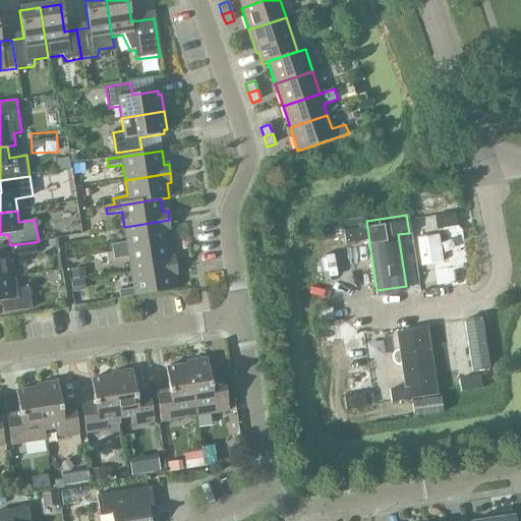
[(467,239),(476,238),(475,218),(466,219),(467,239)]
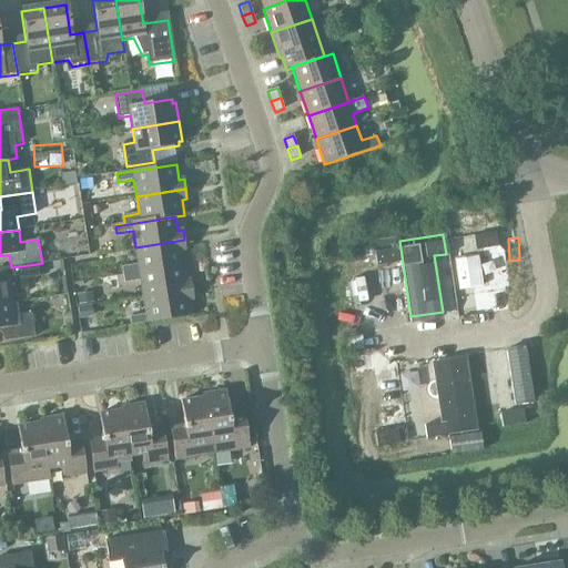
[(123,275),(183,266),(181,251),(186,250),(184,240),(135,247),(138,264),(122,267),(123,275)]
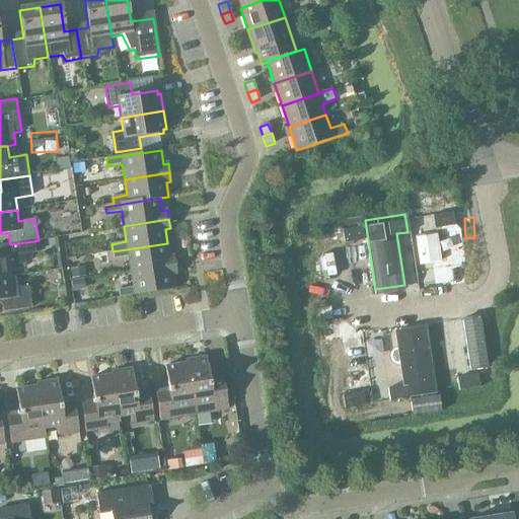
[(344,243),(364,241),(363,228),(343,230),(344,243)]
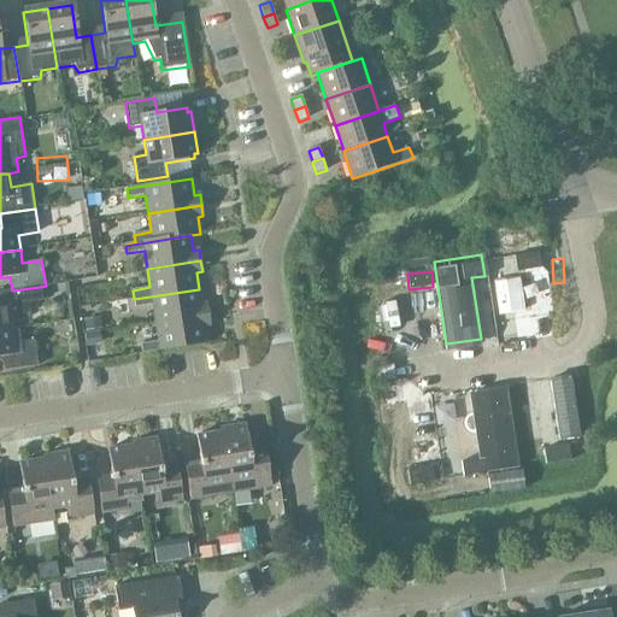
[(387,309),(387,274),(376,274),(376,309),(387,309)]
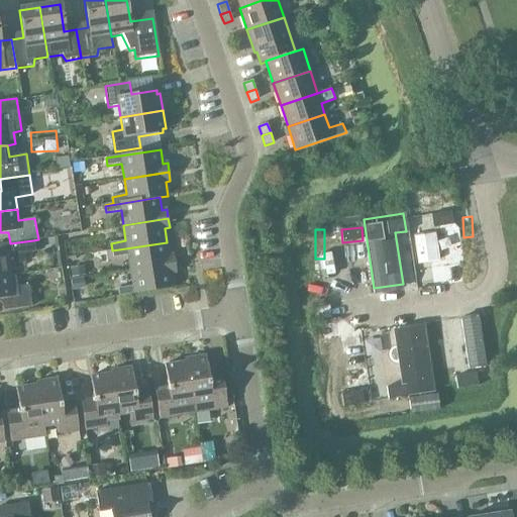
[(434,231),(414,235),(421,280),(442,277),(434,231)]
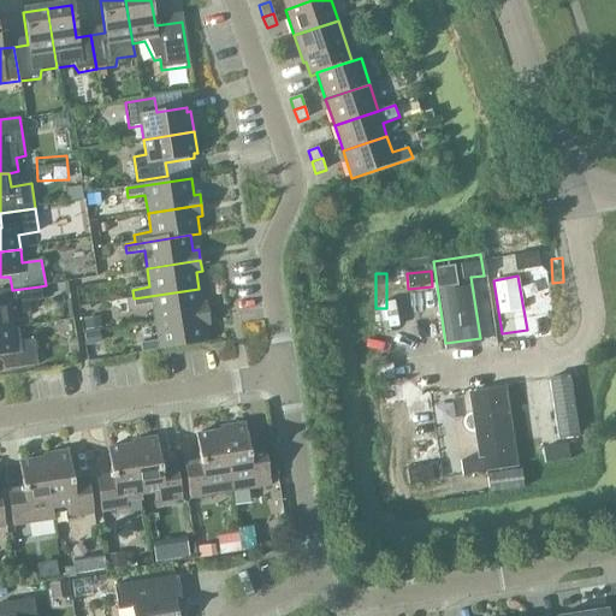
[(0,331),(12,330),(11,315),(30,313),(29,302),(42,300),(40,286),(12,290),(0,291),(0,331)]
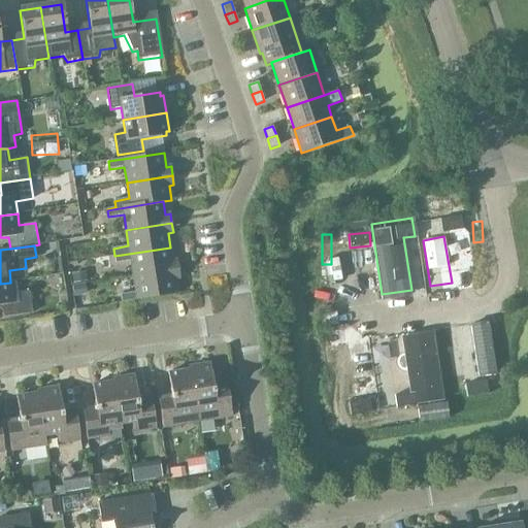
[(133,276),(178,269),(177,260),(172,261),(170,248),(114,256),(116,263),(131,261),(133,276)]
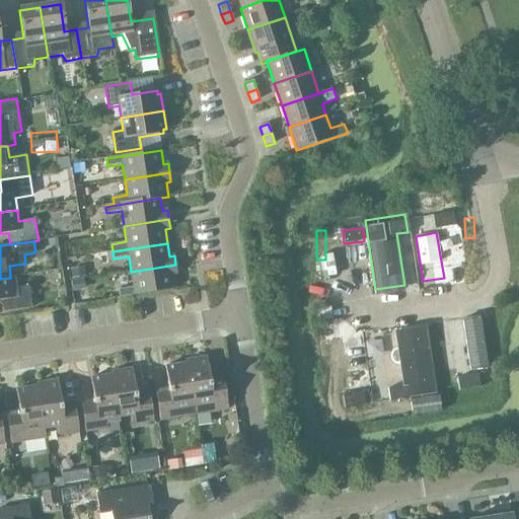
[(131,272),(132,277),(133,287),(119,290),(120,297),(135,295),(174,289),(172,275),(177,274),(175,265),(131,272)]
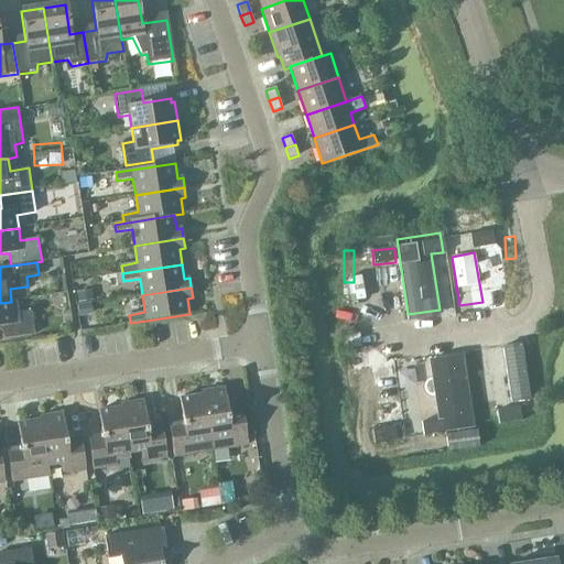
[(11,302),(0,303),(0,326),(2,326),(3,339),(35,334),(31,311),(13,314),(11,302)]
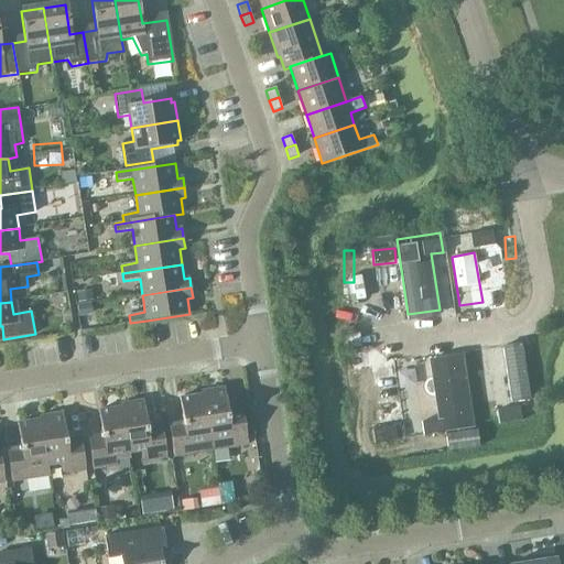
[(357,355),(378,347),(375,338),(354,346),(357,355)]
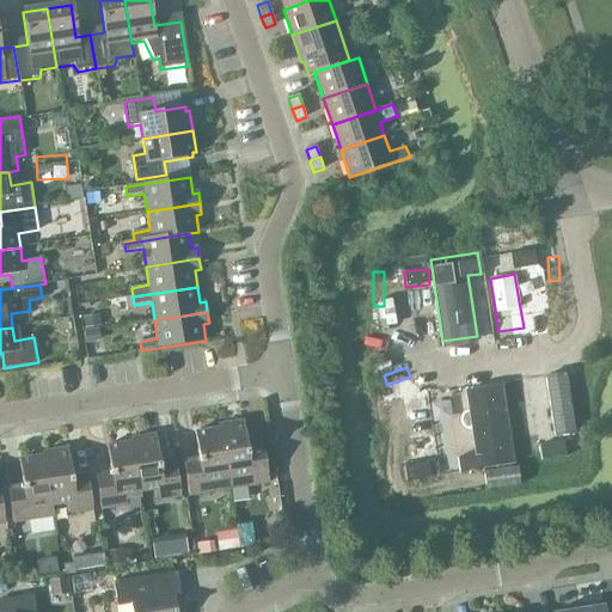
[(539,445),(543,463),(567,458),(563,438),(575,435),(565,374),(544,378),(555,444),(539,445)]
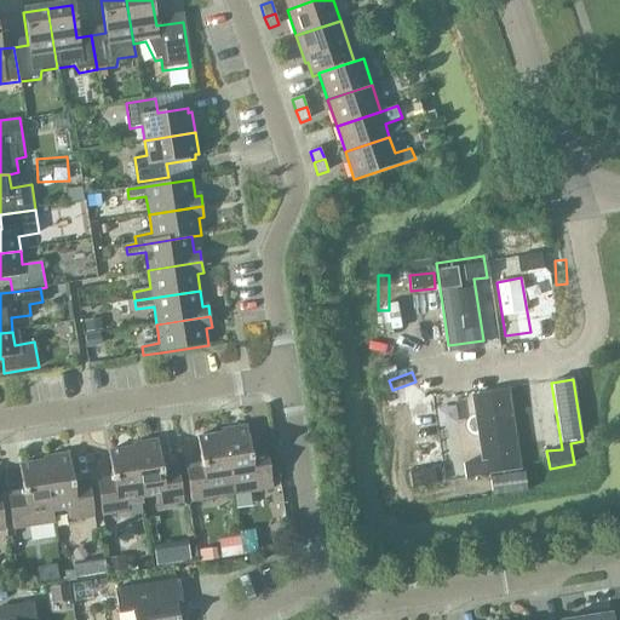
[(522,472),(509,392),(471,399),(482,463),(464,465),(466,481),(522,472)]
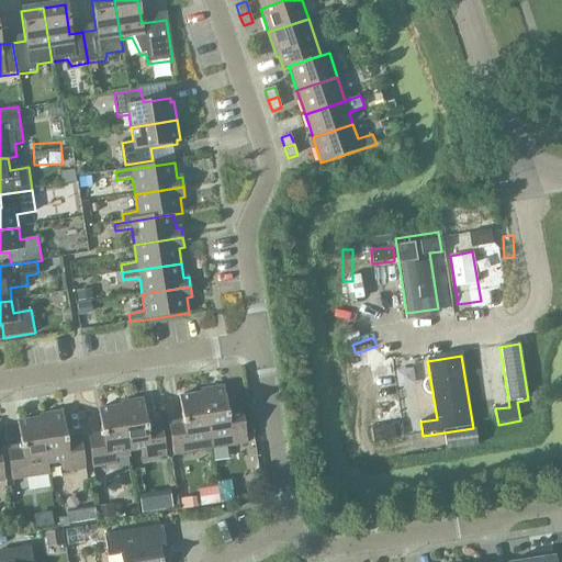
[(224,447),(247,444),(243,408),(227,412),(224,390),(202,393),(209,439),(210,450),(224,447)]
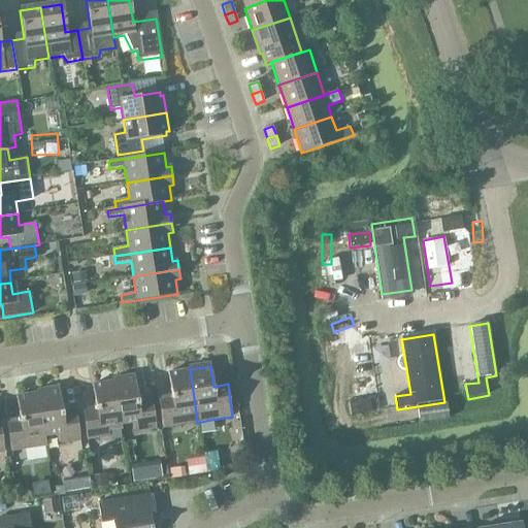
[(197,423),(196,413),(190,369),(168,373),(172,399),(159,401),(163,428),(186,424),(197,423)]
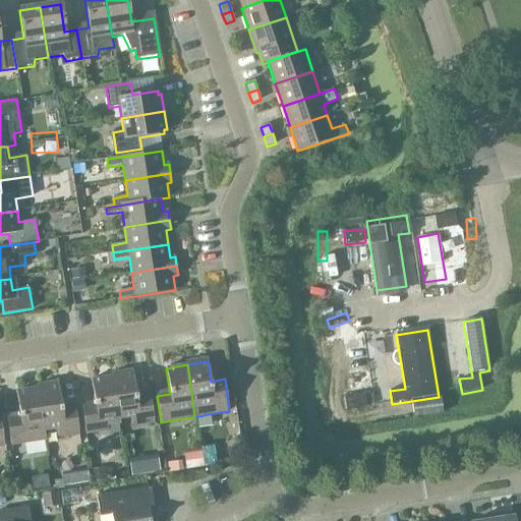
[(132,426),(155,422),(151,397),(137,399),(133,373),(112,377),(118,419),(131,417),(132,426)]
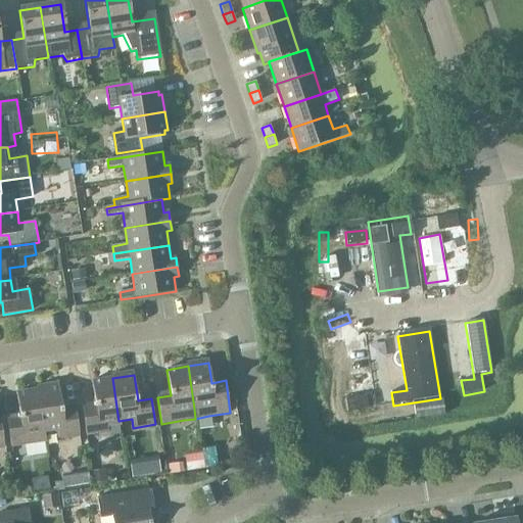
[(120,424),(119,421),(112,378),(91,381),(95,408),(82,410),(86,435),(108,432),(108,426),(120,424)]
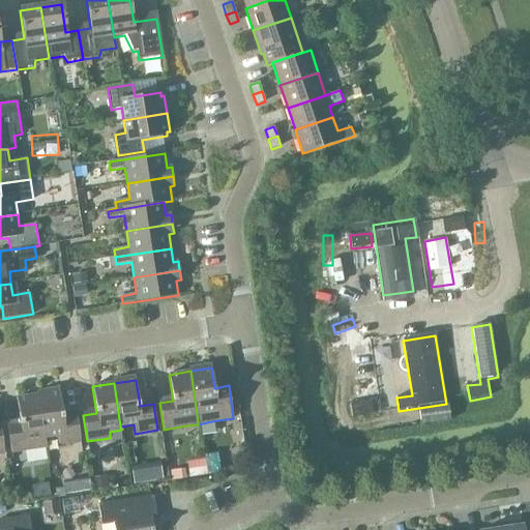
[(58,445),(81,442),(77,416),(63,418),(59,391),(38,394),(45,438),(57,436),(58,445)]
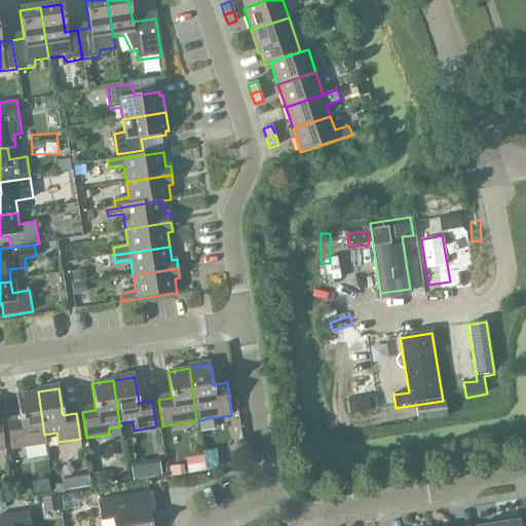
[(46,444),(44,435),(38,391),(16,396),(21,421),(7,423),(11,450),(34,446),(46,444)]
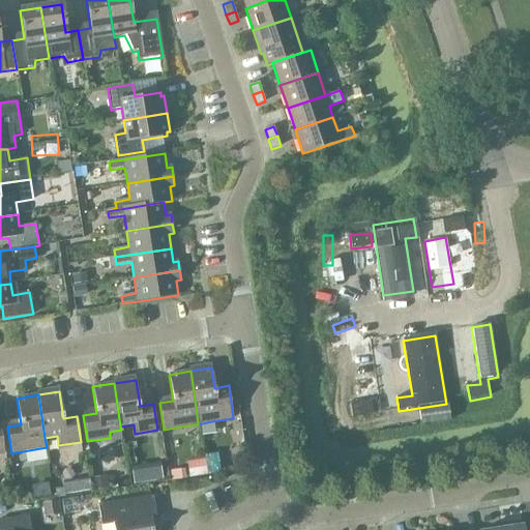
[(351,418),(379,413),(377,401),(348,405),(351,418)]
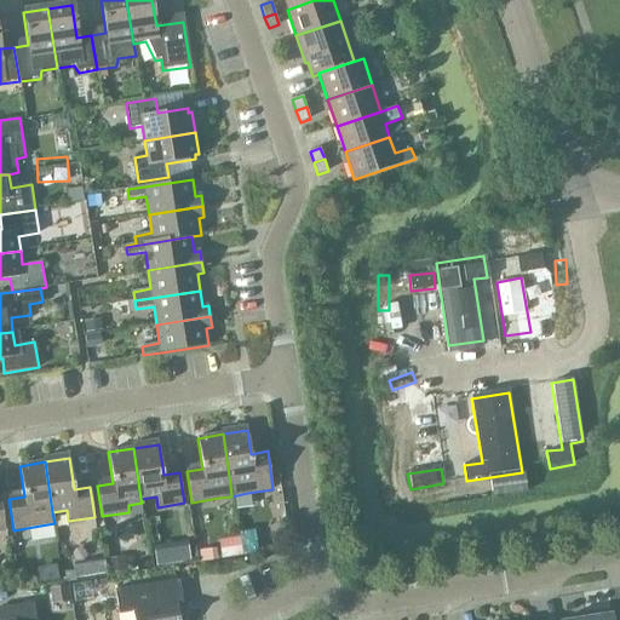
[(224,533),(225,545),(248,544),(248,532),(224,533)]
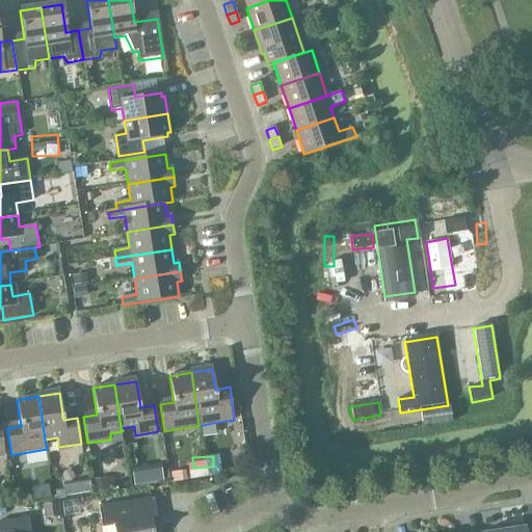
[(135,461),(137,475),(169,471),(167,457),(135,461)]
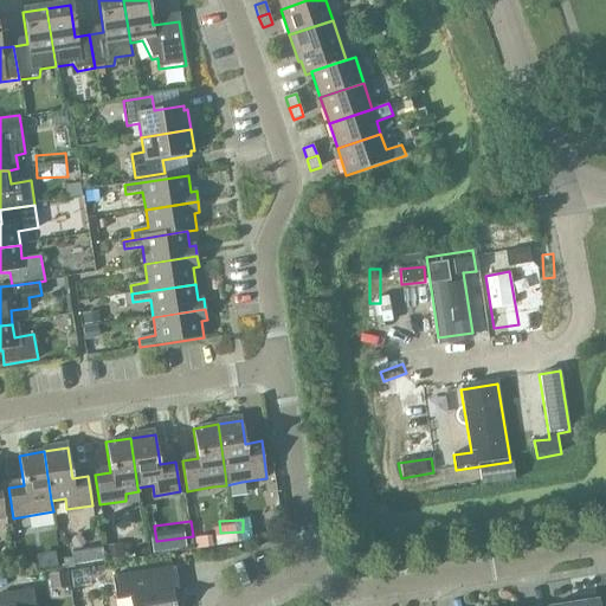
[(217,522),(199,524),(200,536),(218,535),(217,522)]
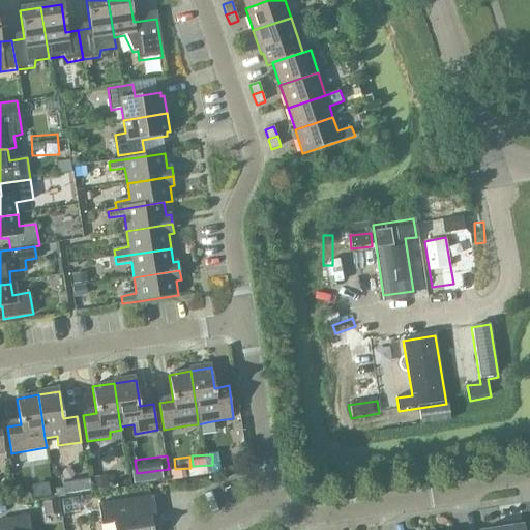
[(96,470),(68,471),(68,484),(96,483),(96,470)]
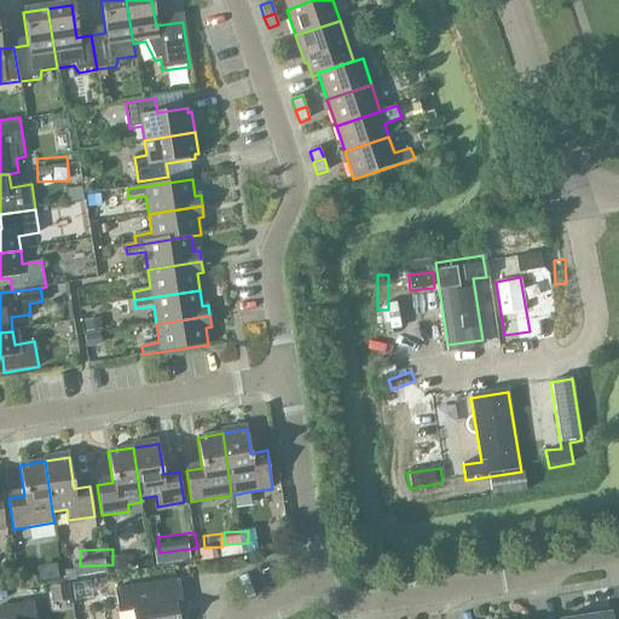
[(42,555),(46,572),(65,566),(61,550),(42,555)]
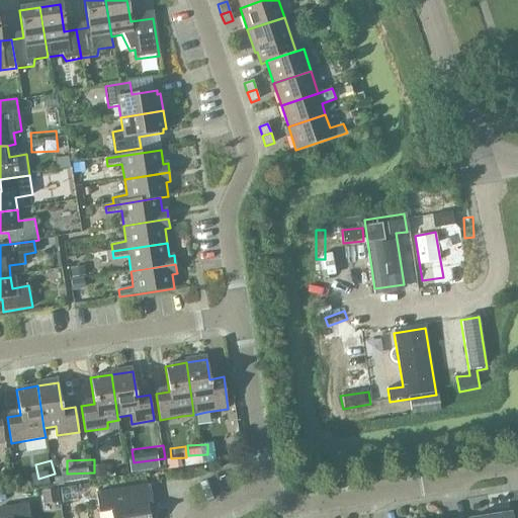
[(49,494),(64,492),(63,478),(47,480),(49,494)]
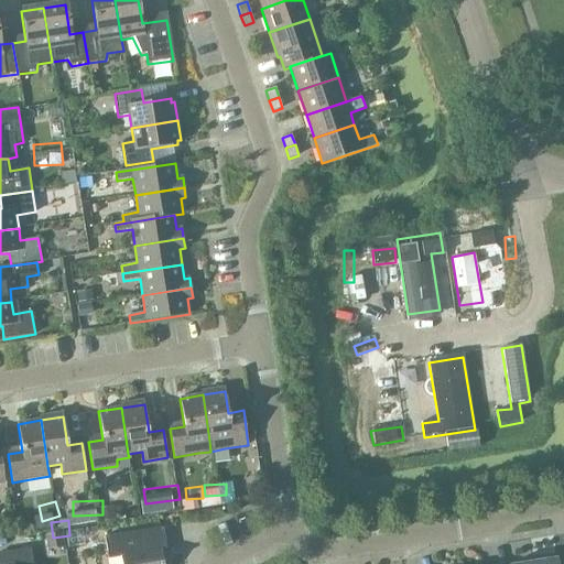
[(163,563),(160,544),(165,543),(163,528),(105,537),(108,559),(121,557),(121,563),(163,563)]
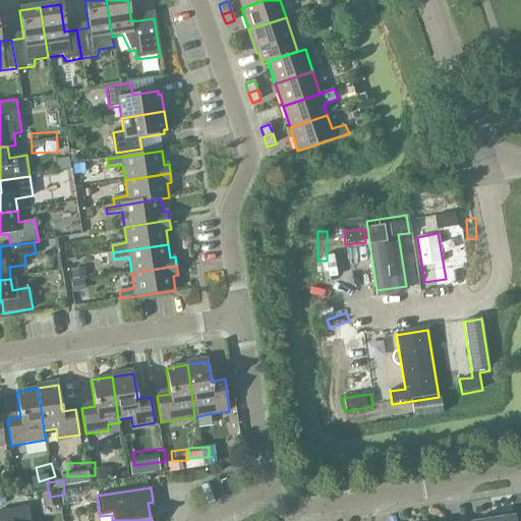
[(30,520),(27,507),(0,511),(0,520),(30,520)]
